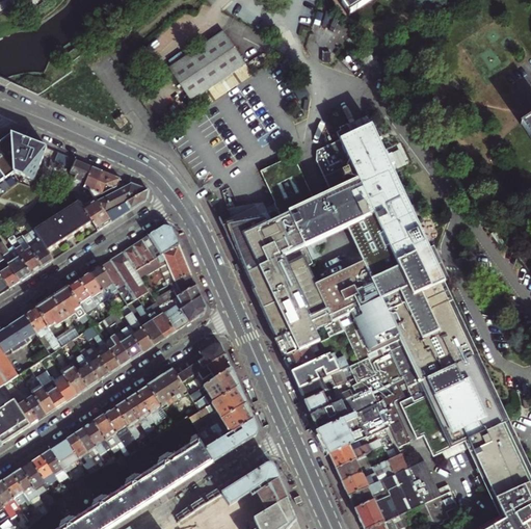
[(340,0),(349,12),(367,0),(340,0)]
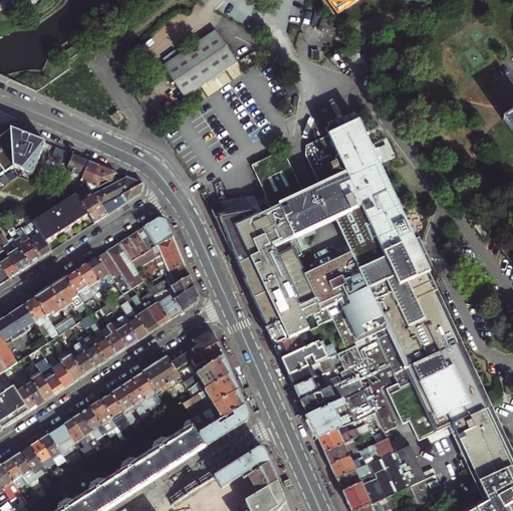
[(214,27),(161,65),(191,106),(244,69),(214,27)]
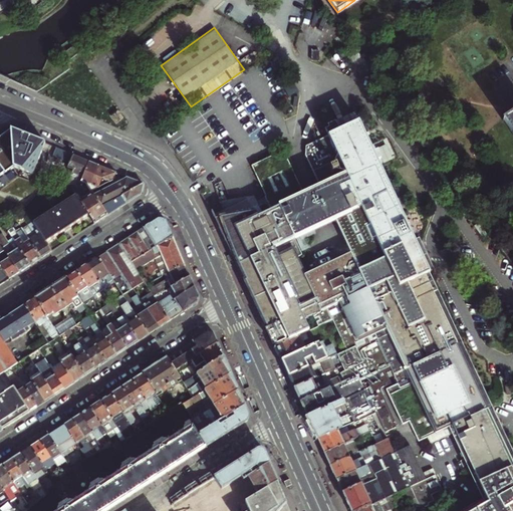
[(313,47),(311,58),(317,59),(319,49),(313,47)]
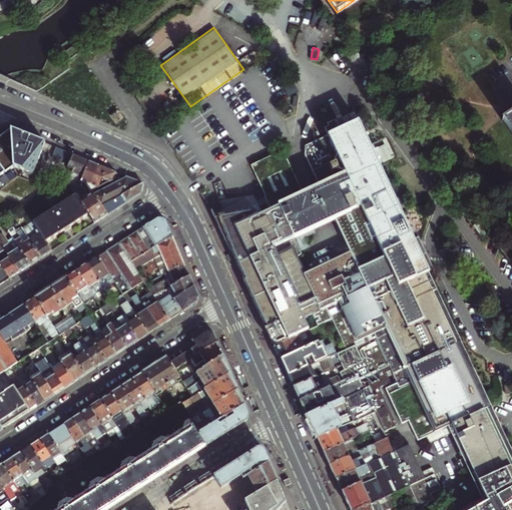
[(502,117),(511,131),(511,110),(511,111),(502,117)]
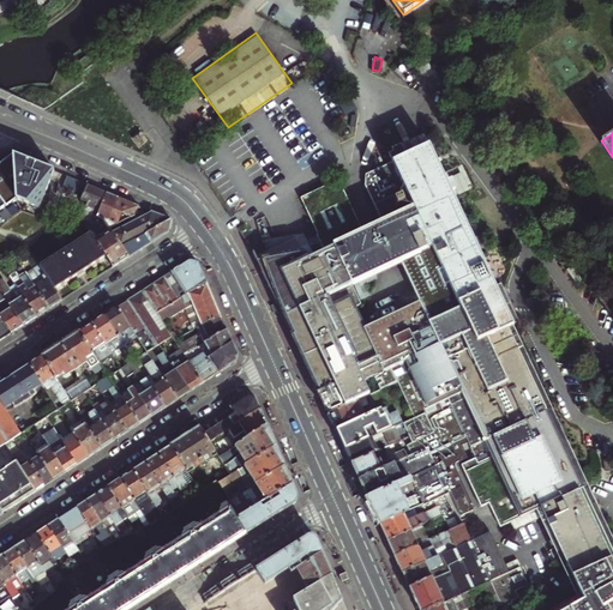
[(612,609),(612,544),(612,543),(596,508),(509,324),(511,322),(510,320),(517,318),(498,279),(492,283),(448,188),(451,187),(448,177),(444,180),(434,159),(439,157),(438,155),(433,156),(426,142),(408,150),(403,139),(398,142),(398,140),(389,145),(390,149),(385,150),(390,158),(362,171),(362,182),(380,221),(371,225),(360,230),(336,177),(299,195),(316,231),(314,233),(317,240),(322,248),(310,254),(307,255),(296,234),(265,248),(254,253),(274,296),(281,309),(316,386),(328,411),(365,394),(396,379),(413,415),(420,428),(427,445),(431,452),(464,436),(475,458),(488,452),(520,517),(541,506),(544,512),(541,513),(544,518),(546,517),(552,530),(570,567),(583,596),(558,609),(612,609)]
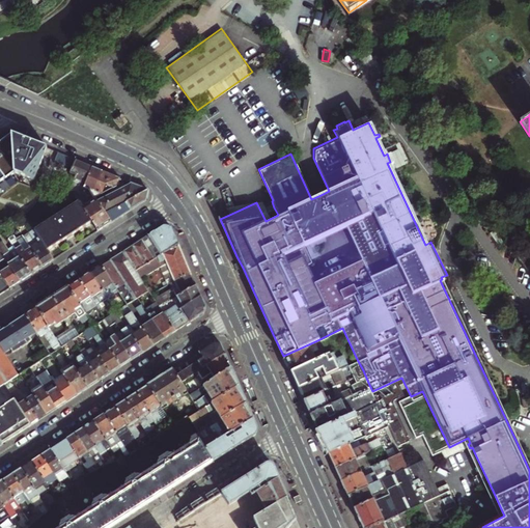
[(0,178),(11,171),(33,178),(46,145),(39,142),(24,136),(10,132),(0,138),(0,178)]
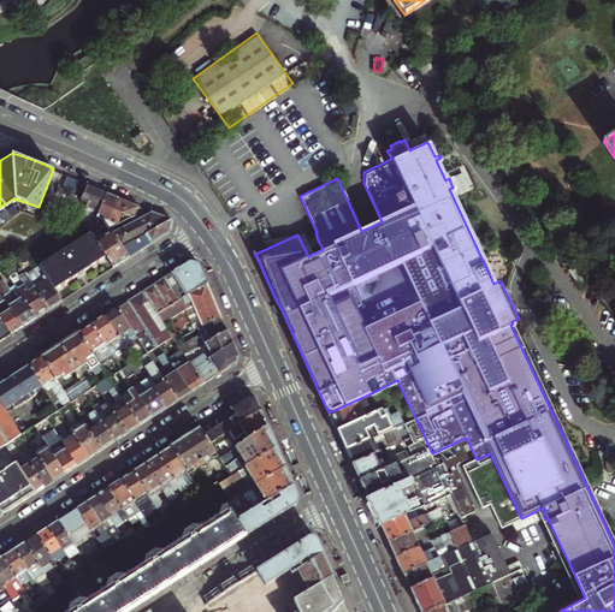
[(96,186),(88,183),(82,195),(89,197),(87,203),(94,208),(93,212),(96,213),(106,190),(96,186)]
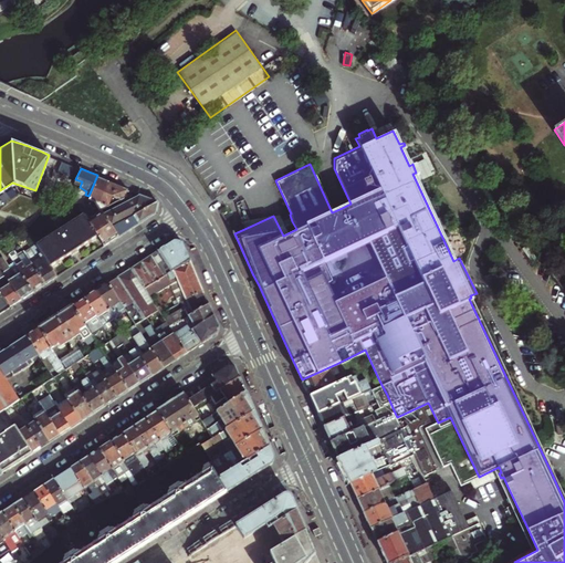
[(102,177),(97,175),(89,196),(94,199),(102,210),(110,205),(98,200),(107,179),(102,177)]
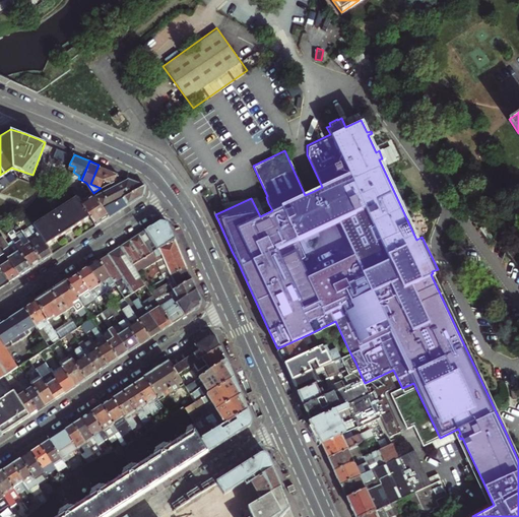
[(109,169),(99,165),(90,184),(101,188),(114,180),(117,173),(109,169)]
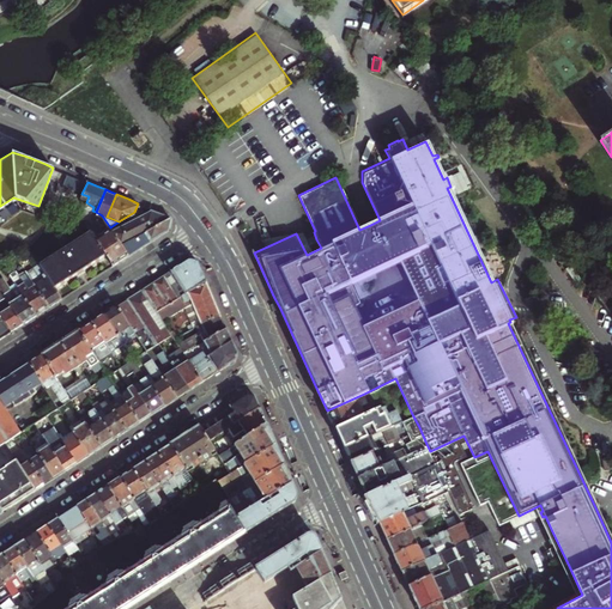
[(150,208),(129,221),(138,236),(169,217),(155,209),(150,208)]
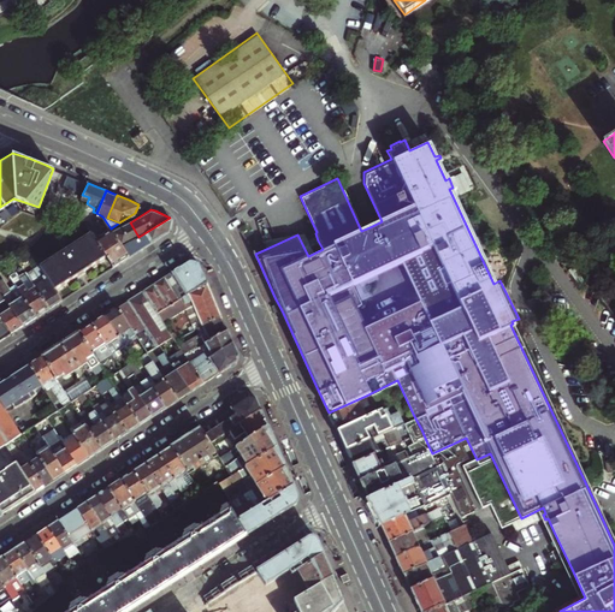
[(120,260),(128,255),(123,248),(113,233),(111,229),(102,217),(100,220),(81,218),(90,232),(105,255),(112,266),(120,260)]
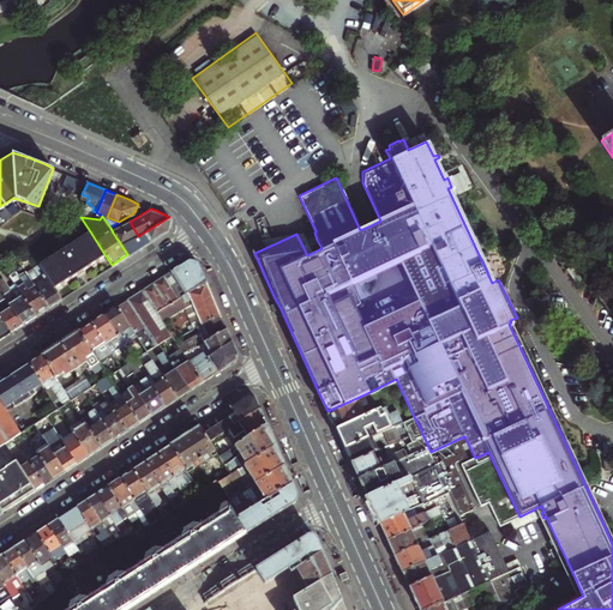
[(52,217),(44,228),(49,231),(58,222),(52,217)]
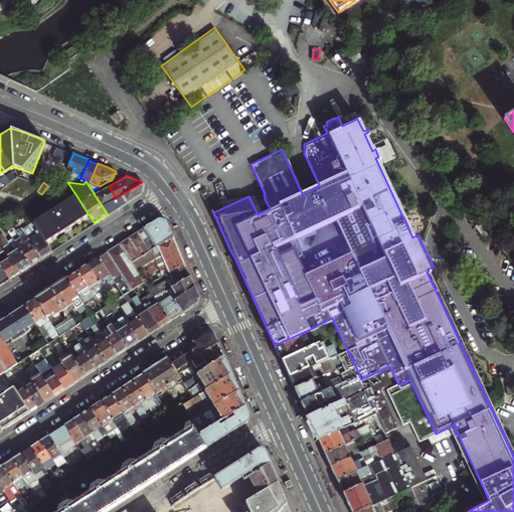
[(142,182),(116,198),(115,199),(119,205),(142,191),(143,187),(144,184),(142,182)]
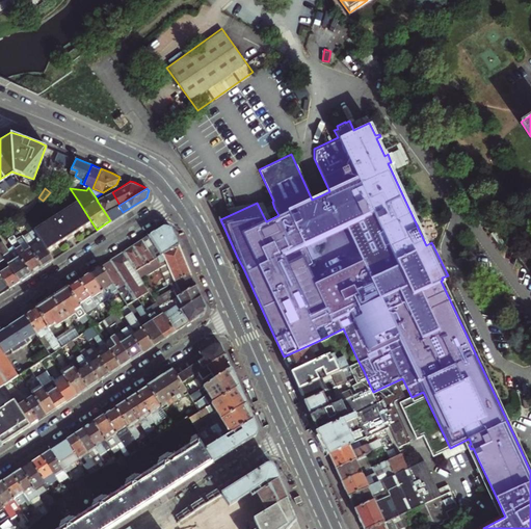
[(113,209),(118,206),(120,205),(112,192),(105,196),(113,209)]
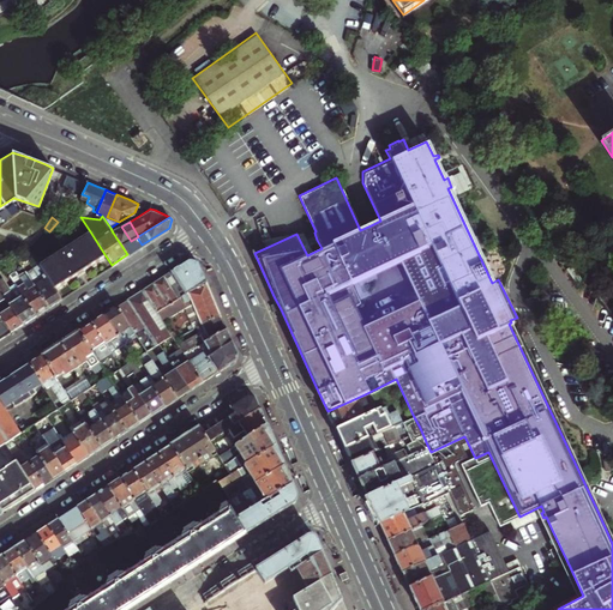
[(113,233),(122,247),(131,241),(121,227),(113,233)]
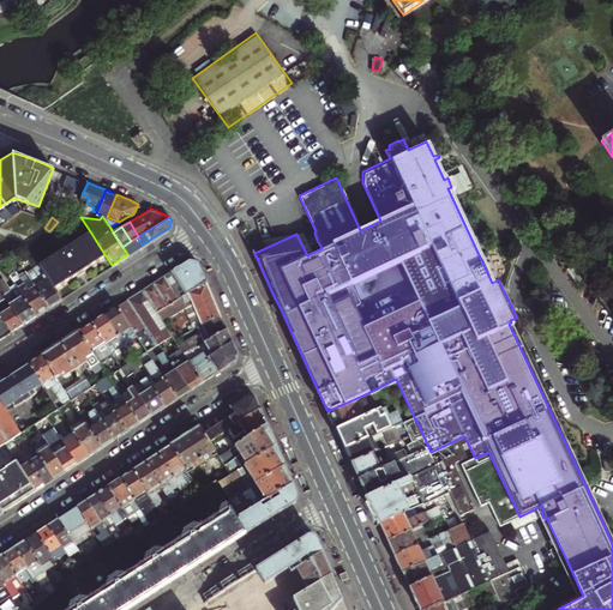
[(262,241),(265,248),(296,234),(307,255),(310,254),(305,245),(317,240),(314,233),(305,236),(301,230),(259,237),(262,241)]
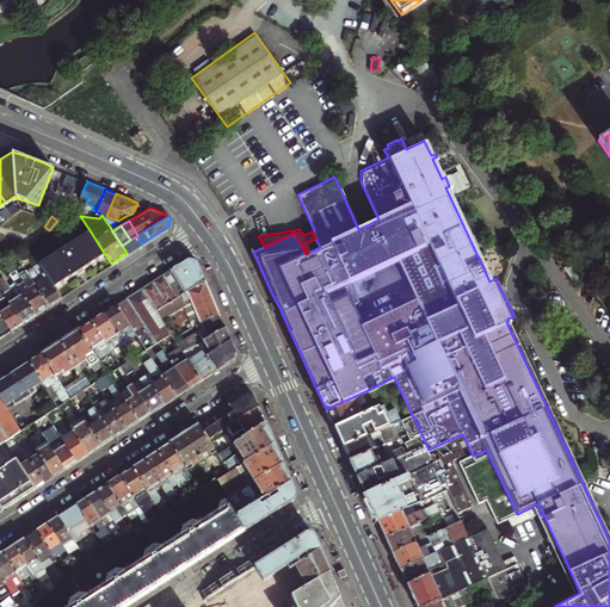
[(80,268),(104,253),(90,230),(38,262),(41,266),(54,286),(80,268)]
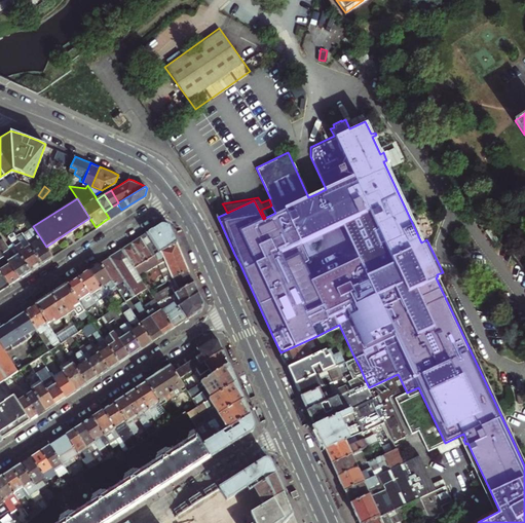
[(117,203),(112,207),(105,212),(109,218),(114,215),(121,210),(117,203)]
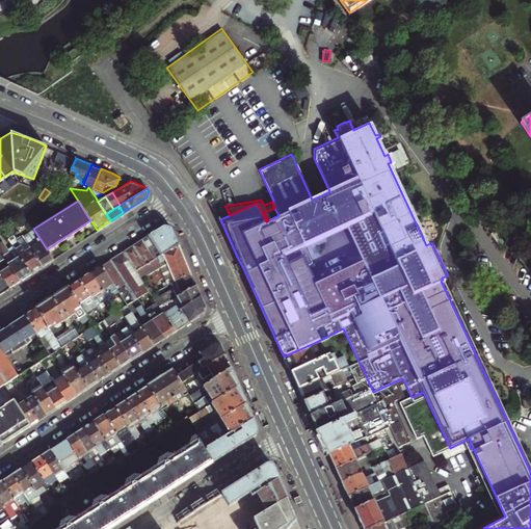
[(135,268),(178,243),(170,226),(166,225),(163,223),(133,243),(123,249),(135,268)]
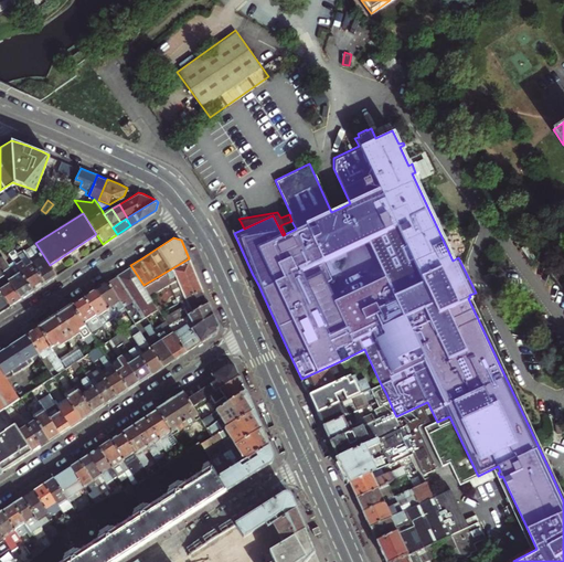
[(56,274),(50,265),(38,246),(32,250),(35,254),(29,258),(44,282),(50,278),(56,274)]
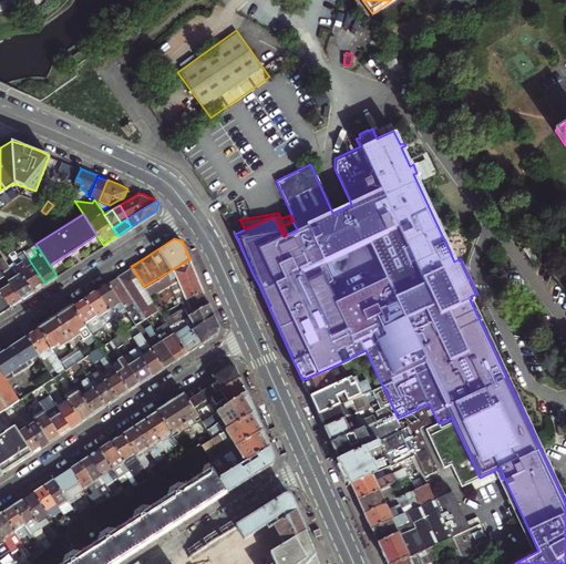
[(38,287),(44,283),(29,259),(23,249),(11,257),(16,263),(33,290),(38,287)]
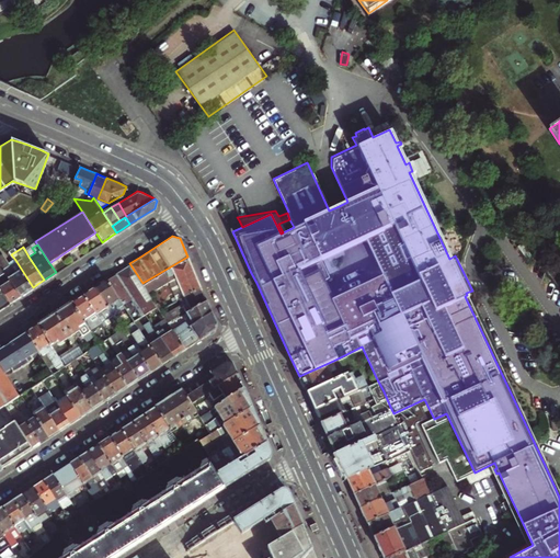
[(26,291),(33,287),(15,260),(9,263),(4,257),(0,260),(0,264),(20,295),(26,291)]
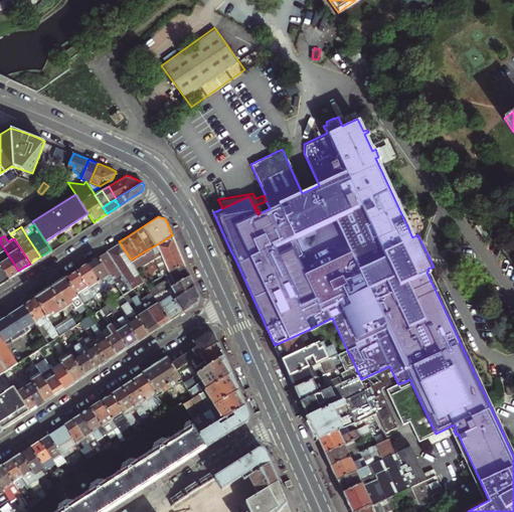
[(162,274),(184,263),(178,248),(172,235),(131,260),(136,268),(152,259),(159,275),(162,274)]
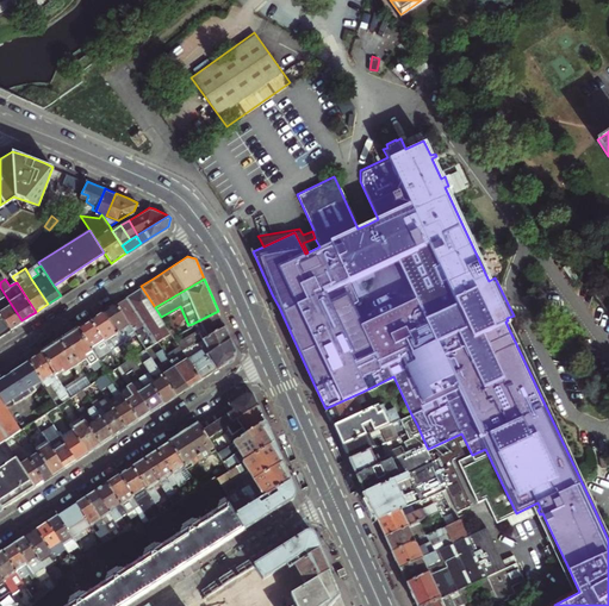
[(155,307),(141,286),(129,294),(116,303),(135,332),(144,348),(171,331),(161,317),(155,307)]
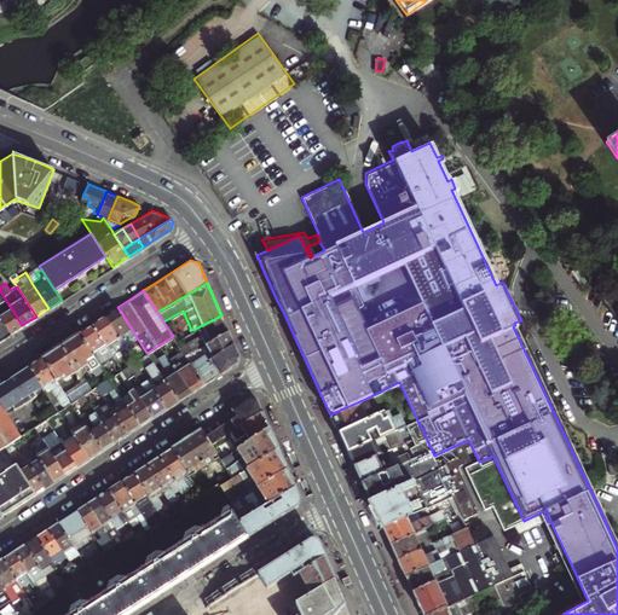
[(16,329),(22,325),(0,291),(0,338),(3,337),(16,329)]
